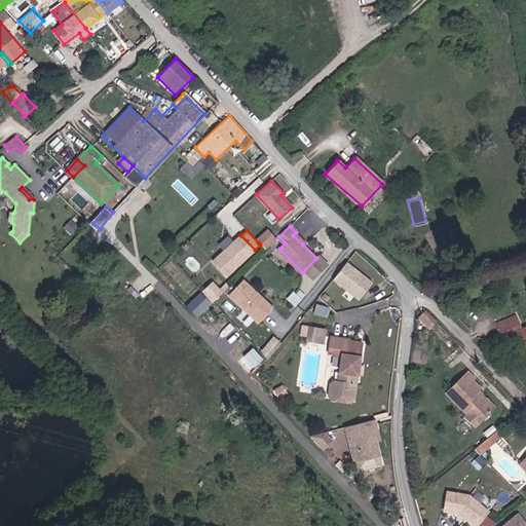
[(260,245),(265,250),(276,237),(270,230),(258,242),(260,245)]
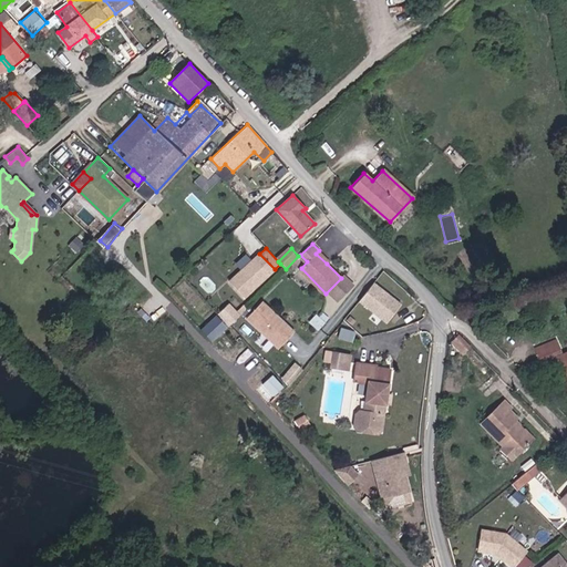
[(330,260),(319,250),(316,254),(327,264),(330,260)]
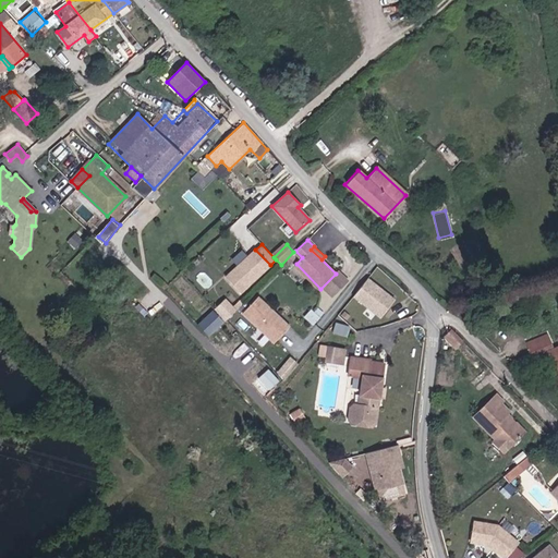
[(270,265),(255,250),(226,278),(241,293),(270,265)]
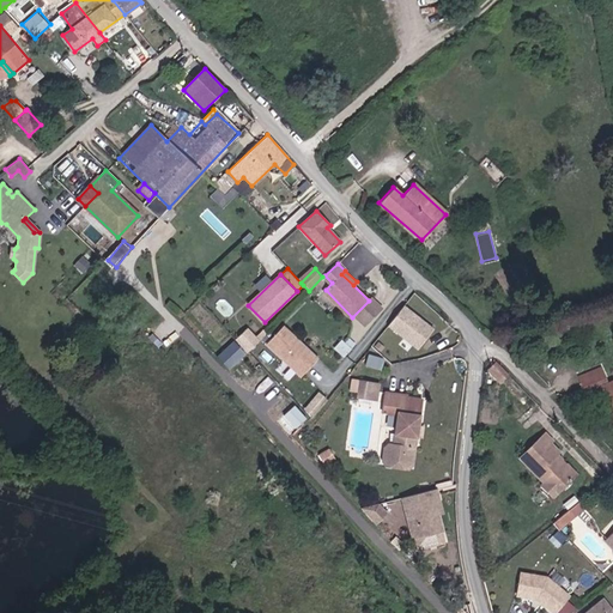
[(371,298),(369,301),(354,315),(364,326),(382,309),(371,298)]
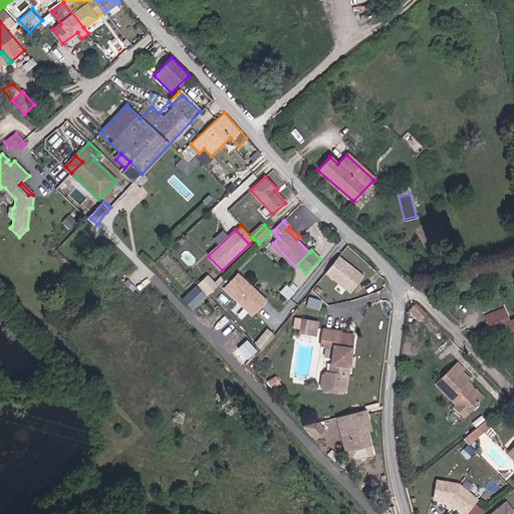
[(362,276),(338,256),(324,273),(349,293),(362,276)]
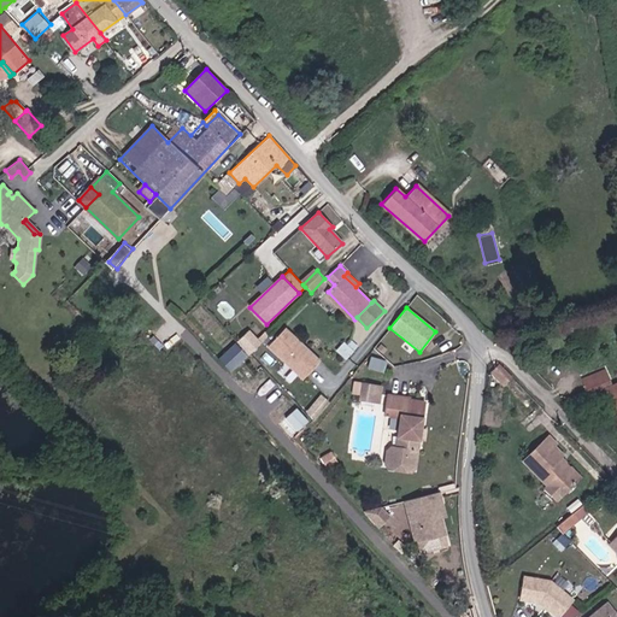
[(315,356),(286,328),(268,346),(303,380),(313,366),(309,362),(315,356)]
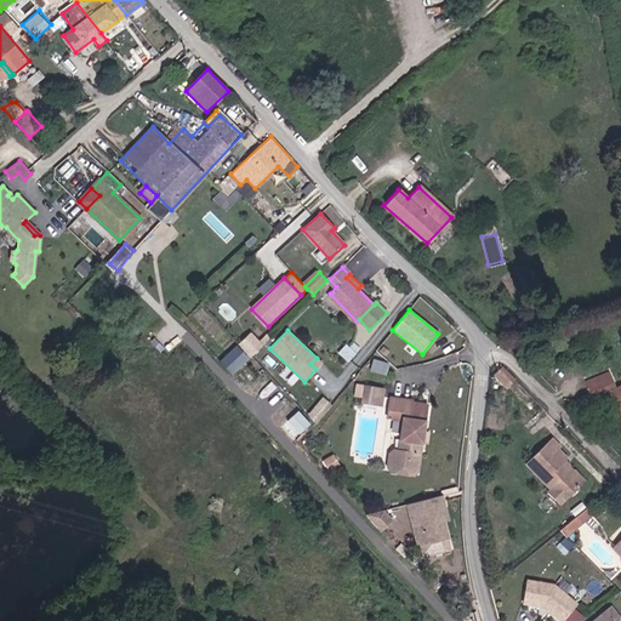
[(251,358),(262,346),(251,334),(239,345),(251,358)]
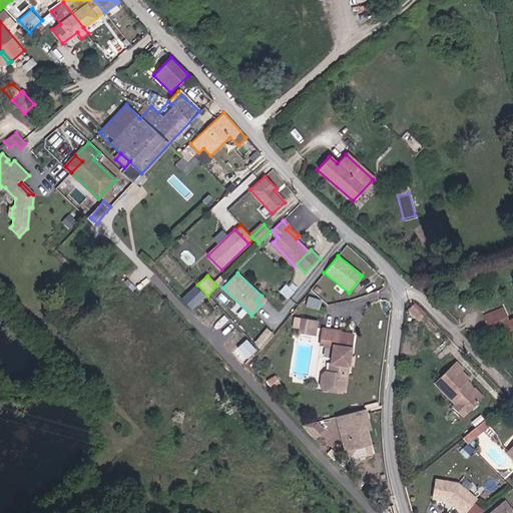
[(280,292),(283,294),(289,288),(286,286),(280,292)]
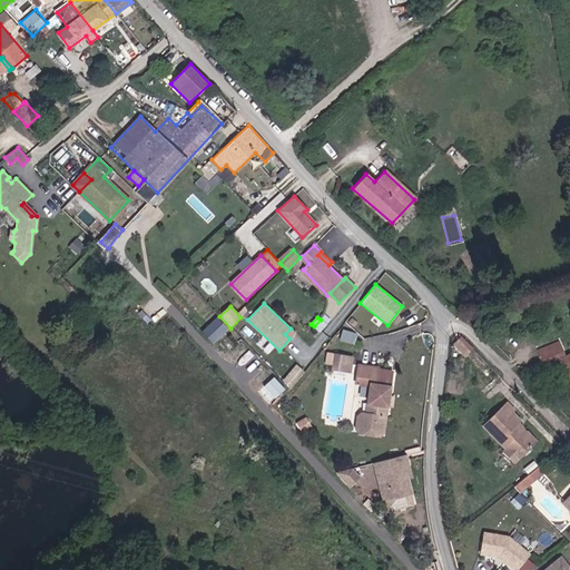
[(314,326),(318,331),(325,324),(321,320),(314,326)]
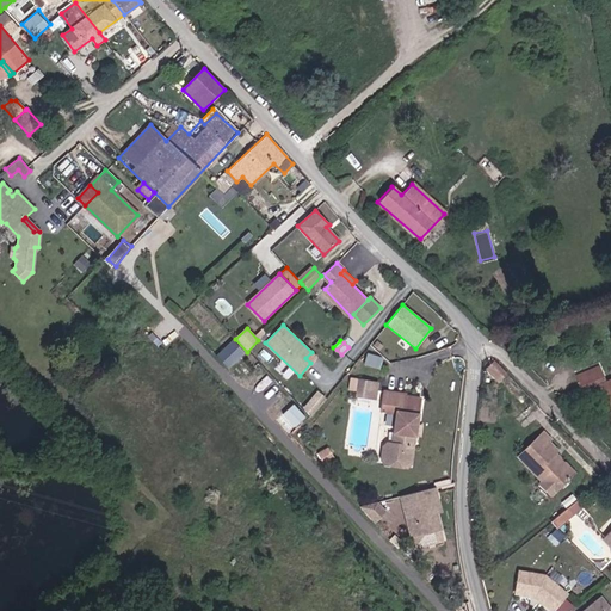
[(306,358),(310,363),(316,357),(312,352),(306,358)]
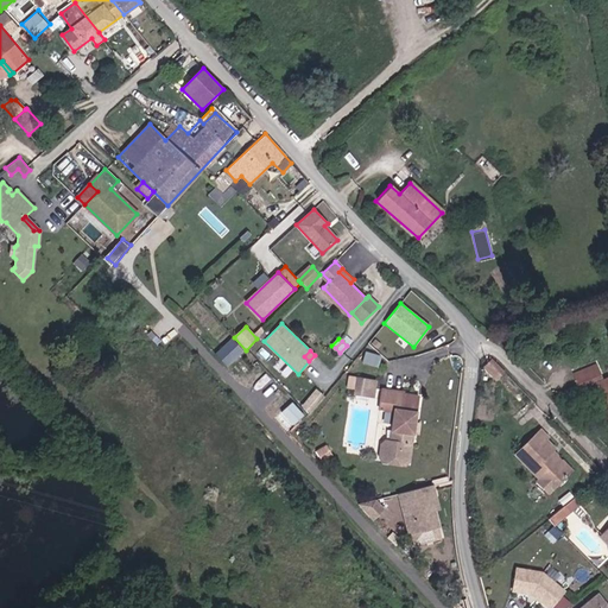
[(496,381),(505,373),(493,360),(483,368),(496,381)]
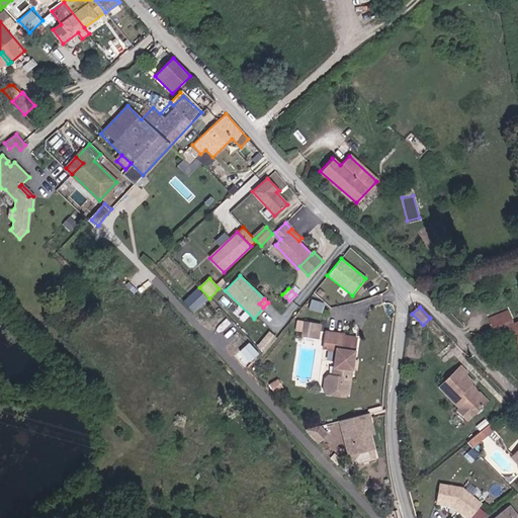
[(489,319),(490,323),(510,315),(509,311),(489,319)]
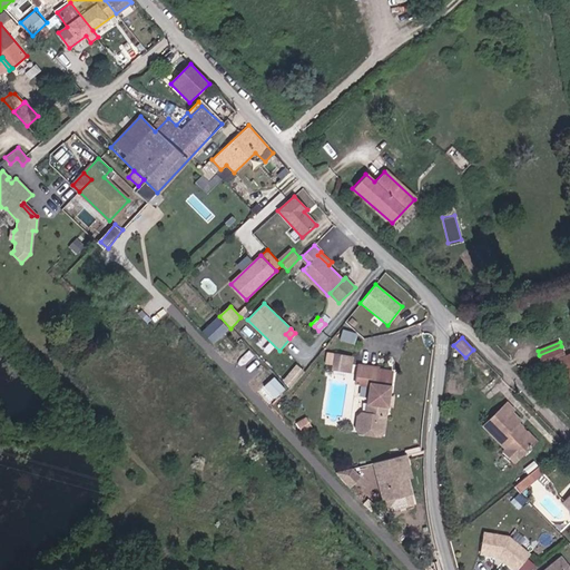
[(561,346),(539,355),(543,366),(560,360),(569,384),(569,354),(566,356),(561,346)]
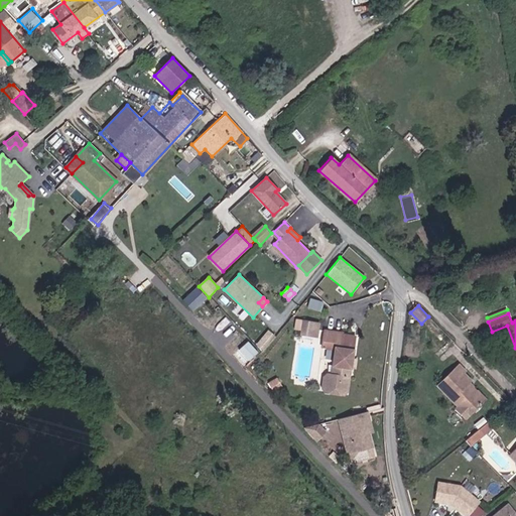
[(300,330),(302,318),(295,317),(294,329),(300,330)]
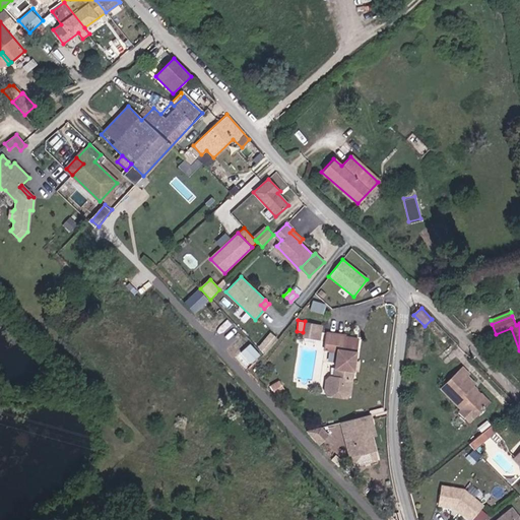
[(306,323),(305,336),(310,336),(310,330),(320,331),(321,325),(306,323)]
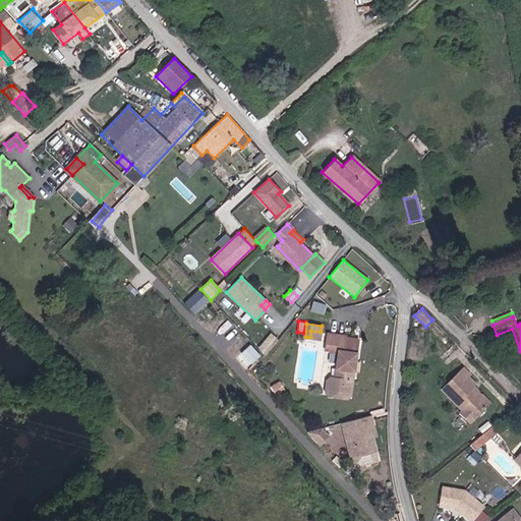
[(270,332),(258,347),(267,353),(278,337),(270,332)]
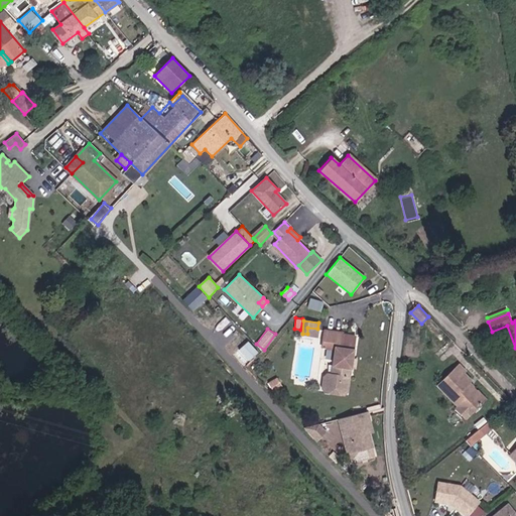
[(350,350),(351,336),(341,335),(342,332),(325,330),(324,346),(335,347),(331,375),(326,375),(323,378),(321,391),(325,394),(344,397),(348,394),(349,378),(346,377),(347,368),(350,368),(351,360),(353,350),(350,350)]
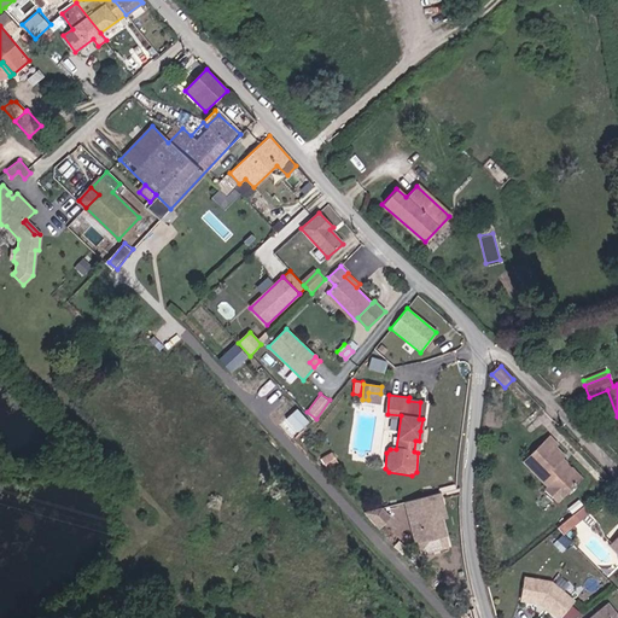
[(525,464),(551,489),(555,490),(563,499),(579,482),(565,467),(559,467),(557,465),(561,460),(564,458),(555,449),(557,447),(549,438),(525,464)]
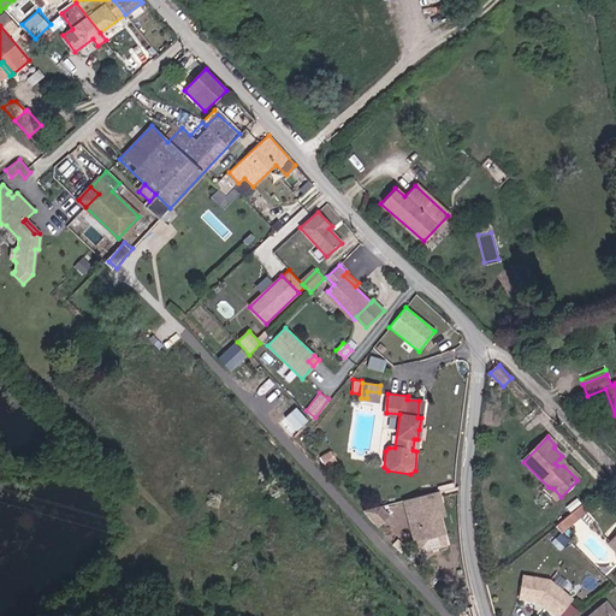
[(580,478),(560,458),(555,463),(557,466),(563,466),(578,480),(580,478)]
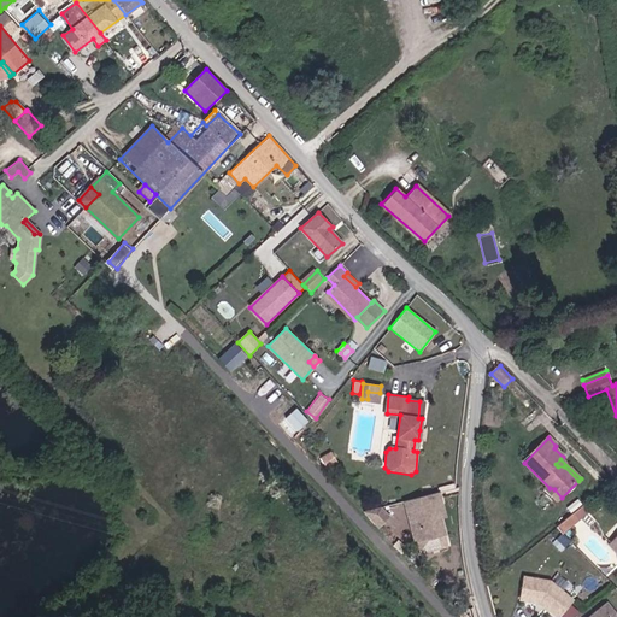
[(554,489),(550,488),(546,492),(557,503),(562,498),(554,489)]
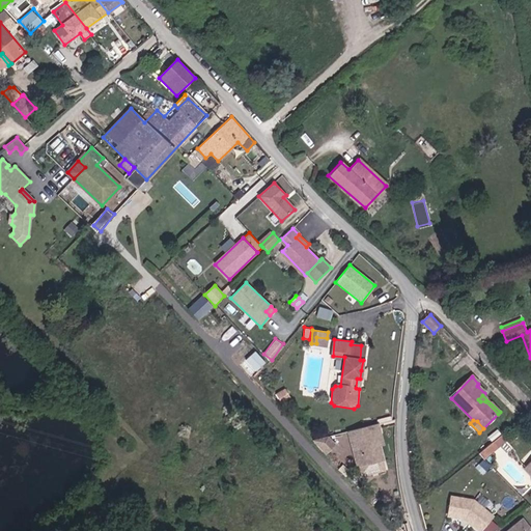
[(382,460),(379,446),(375,435),(380,434),(378,424),(347,431),(357,467),(382,460)]
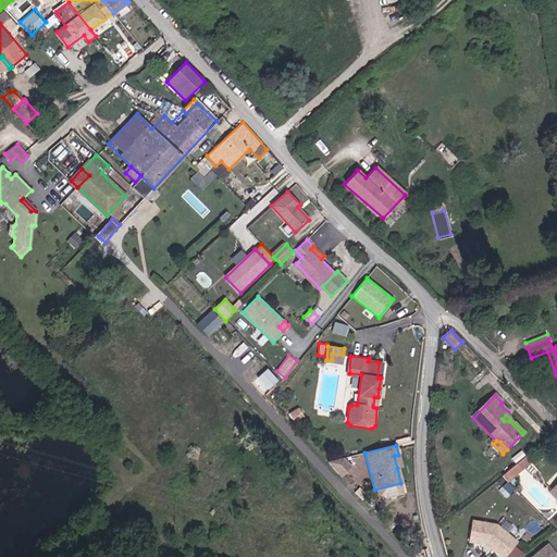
[(527,456),(507,473),(511,479),(532,462),(527,456)]
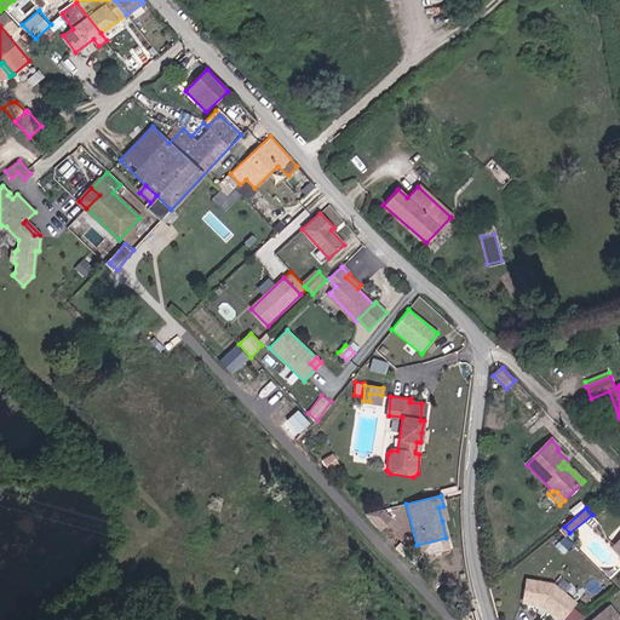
[(365,515),(378,529),(390,518),(382,510),(365,515)]
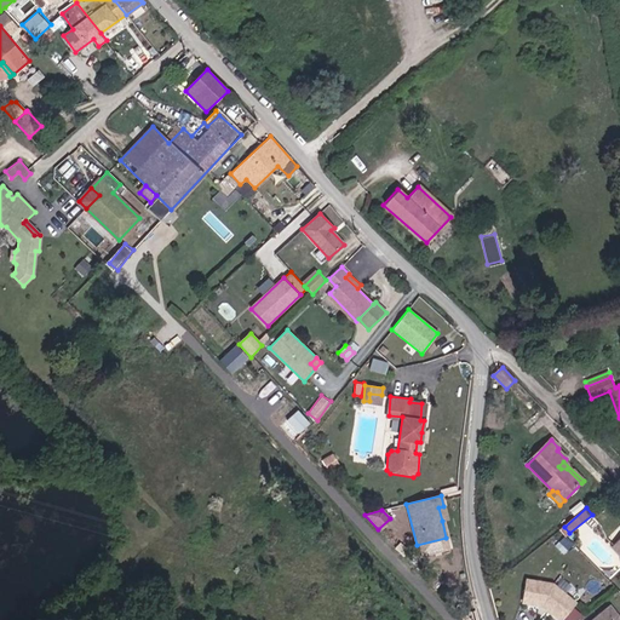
[(527,583),(523,607),(544,609),(558,619),(564,619),(577,604),(554,586),(527,583)]
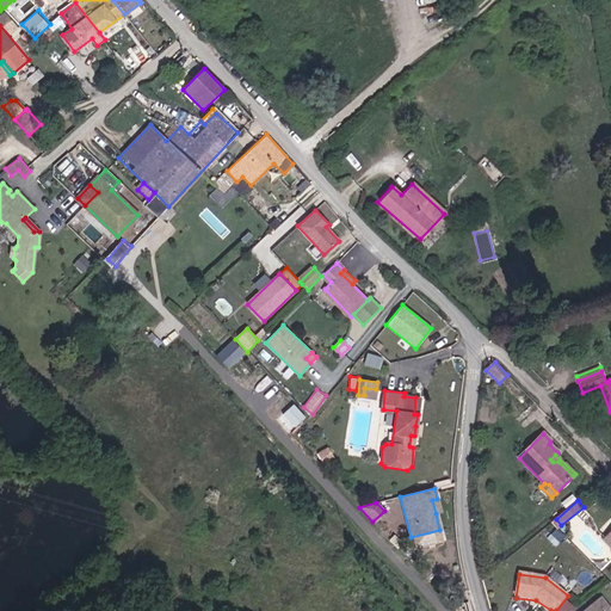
[(610,610),(610,609),(603,599),(587,610),(610,610)]
